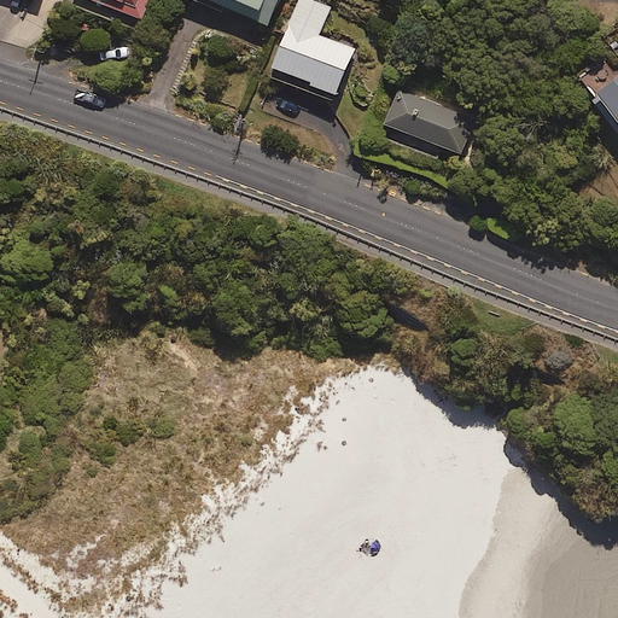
[(147,0),(99,0),(140,17),(147,0)]
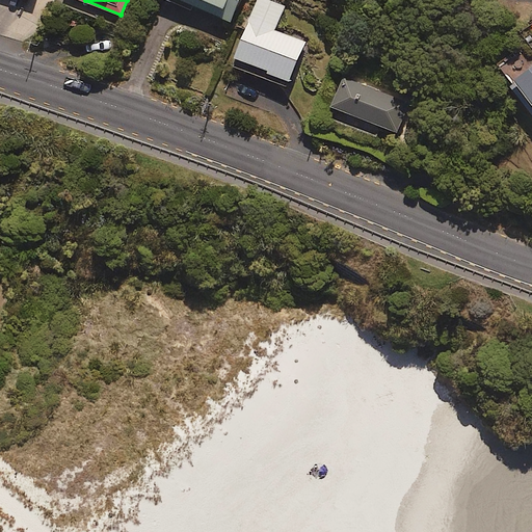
[(191,2),(229,19),(237,0),(173,0),(189,7),(191,2)]
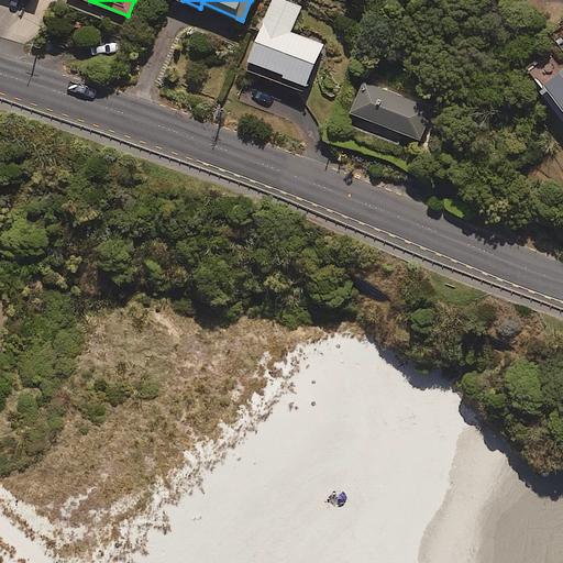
[(289,30),(300,6),(286,0),(269,0),(247,57),(262,64),(260,69),(304,87),(321,43),(289,30)]
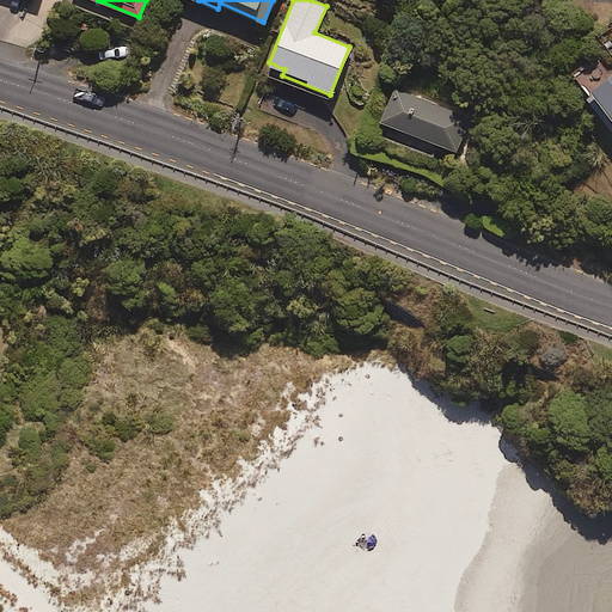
[(611,73),(585,93),(611,129),(611,73)]
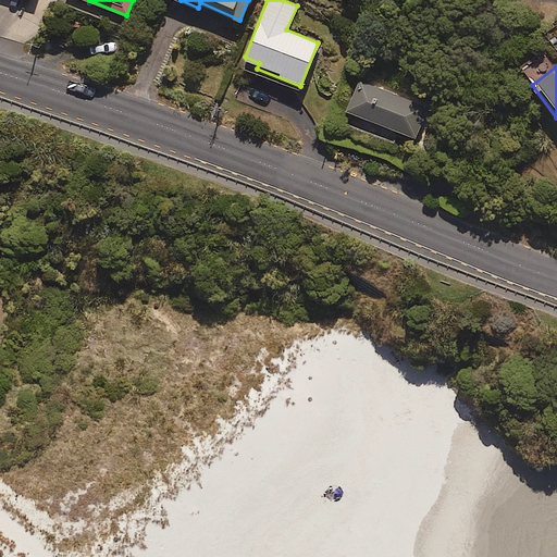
[(415,137),(426,106),(358,79),(346,110),(415,137)]
